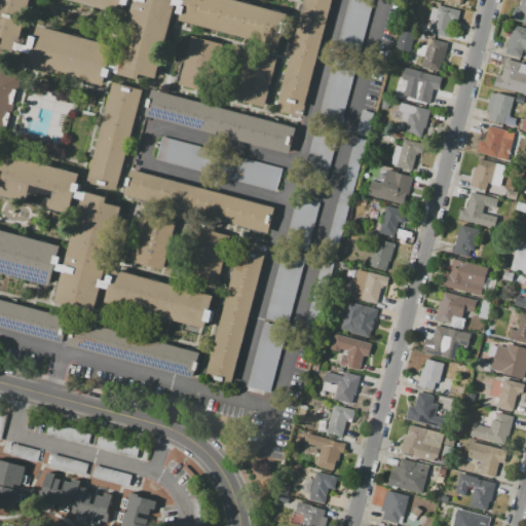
[(30,0),(16,51),(0,46),(0,0),(30,0)]
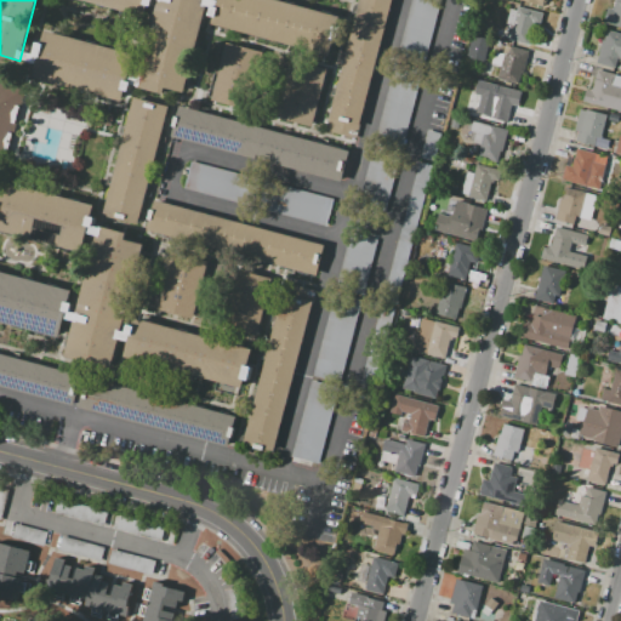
[(158,0),(208,0),(184,92),(166,89),(164,96),(131,87),(130,91),(125,90),(121,102),(32,78),(44,30),(143,56),(158,0)]
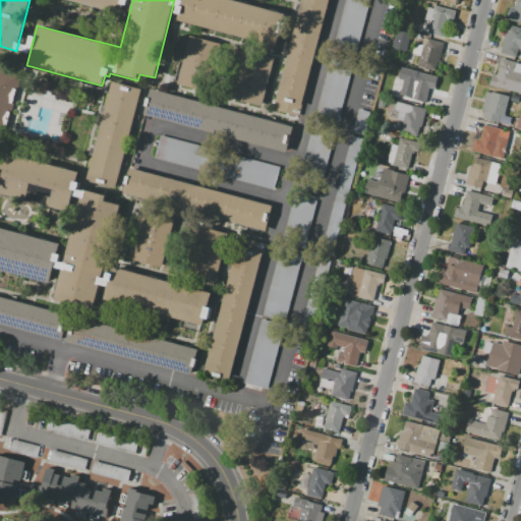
[(123,0),(120,14),(64,0),(123,0)]
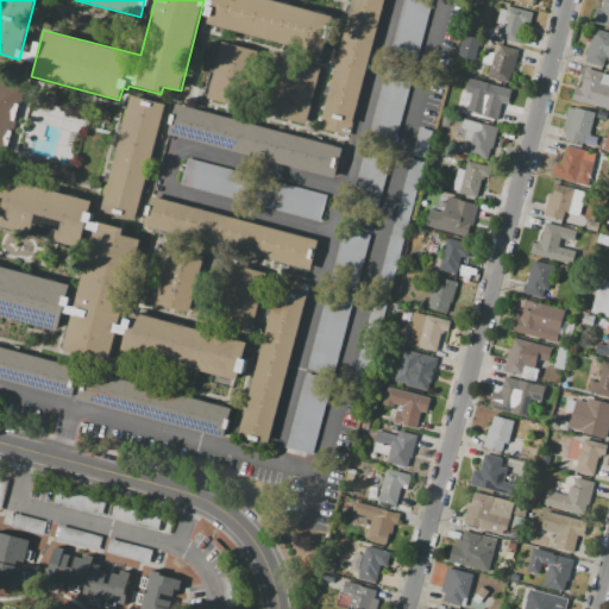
[(271,0),(334,17),(325,54),(208,23),(213,0),(271,0)]
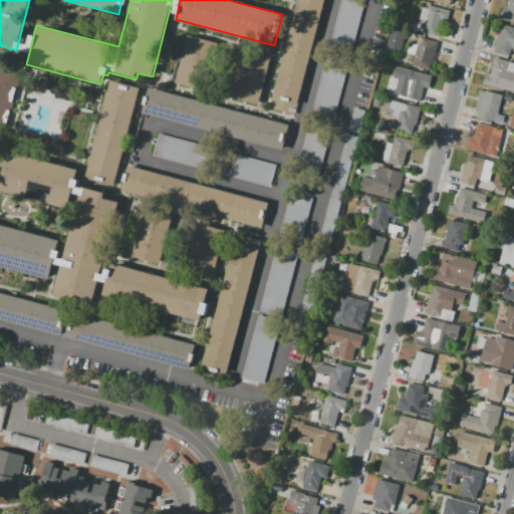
[(298,0),(324,0),(294,114),(270,107),(298,0)]
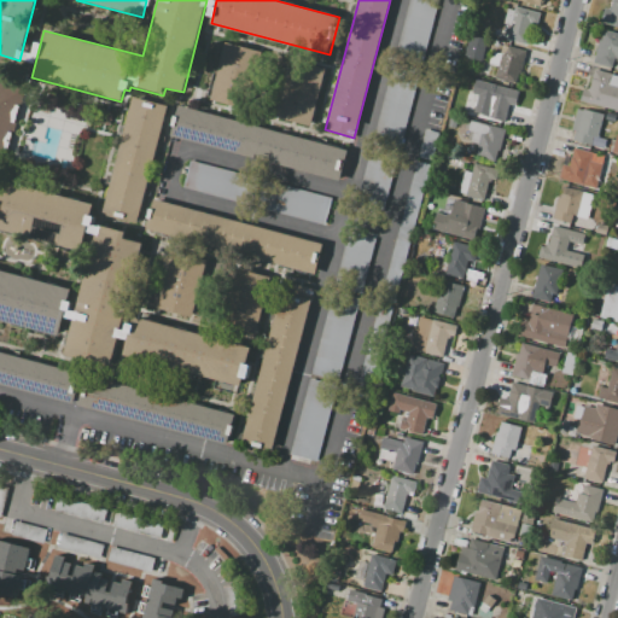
[(407,0),(439,0),(401,147),(372,139),(407,0)]
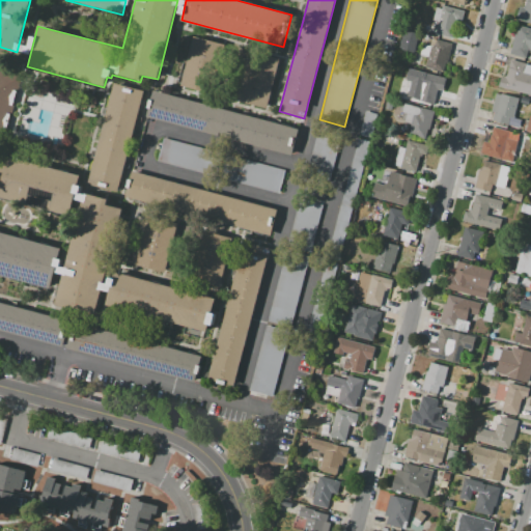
[(525,0),(530,0),(530,24),(515,20),(519,6),(524,7),(525,0)]
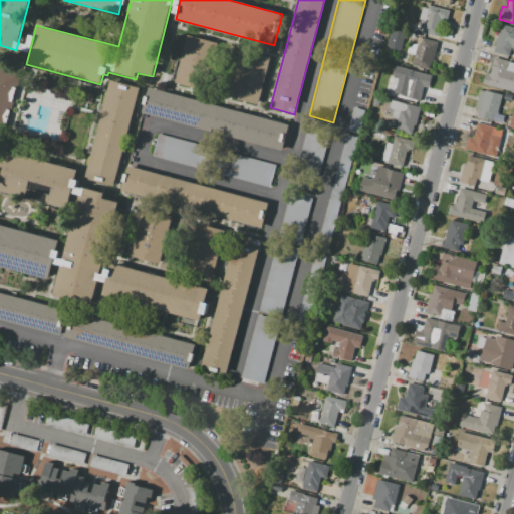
[(428,5),(449,11),(446,22),(441,21),(437,37),(421,32),(424,21),(419,20),(422,8),(427,9),(428,5)]
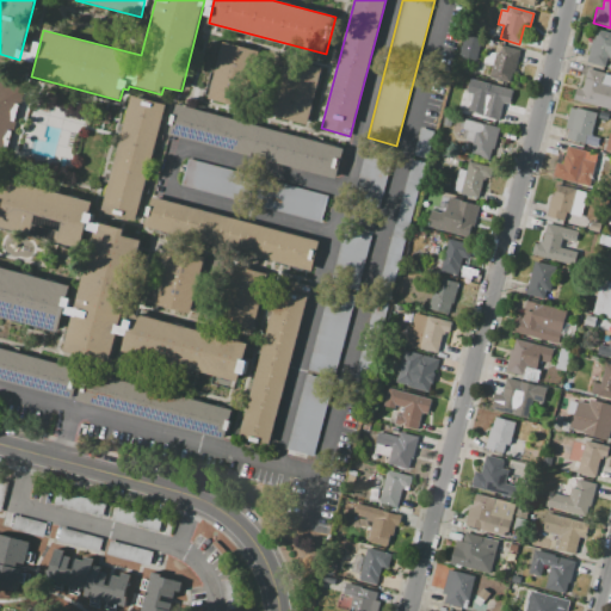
[(586,62),(592,39),(594,41),(597,29),(610,32),(610,59),(608,59),(605,67),(586,62)]
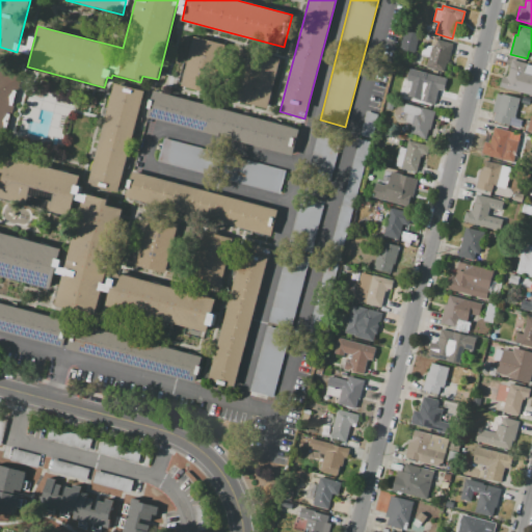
[(415,53),(399,49),(404,29),(420,33),(415,53)]
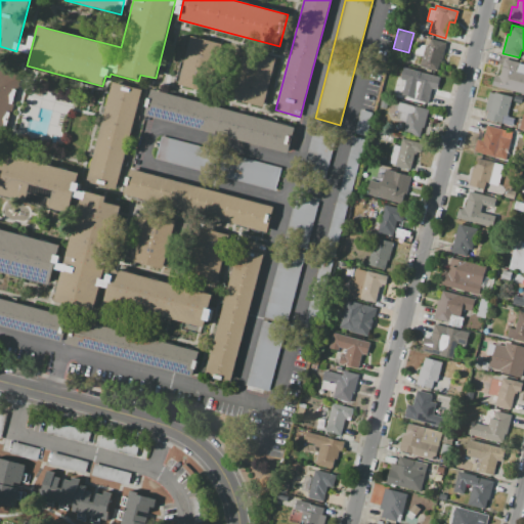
[(191,36),(222,44),(210,93),(178,85),(191,36)]
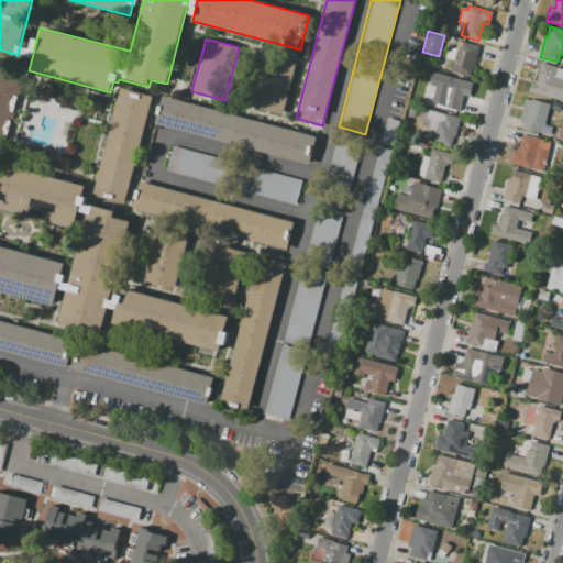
[(478,46),(471,76),(451,72),(453,62),(443,59),(446,46),(457,48),(459,41),(478,46)]
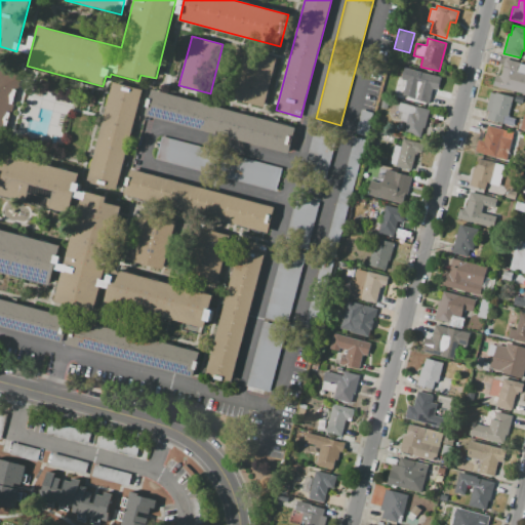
[(245,50),(277,58),(264,107),(232,98),(245,50)]
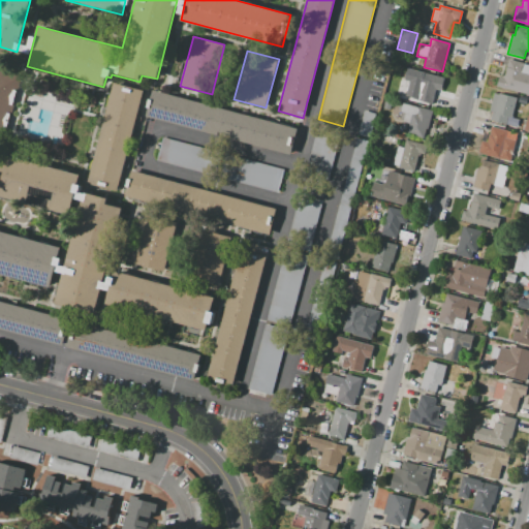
[(508,59),(528,64),(528,94),(496,86),(499,76),(501,78),(502,75),(504,75),(508,59)]
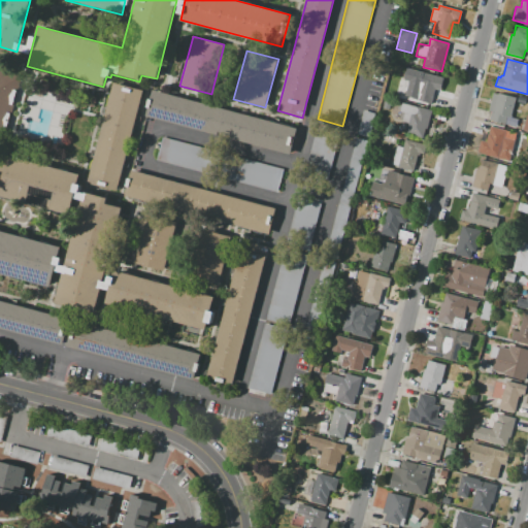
[(0,70),(21,76),(4,139),(0,137),(0,70)]
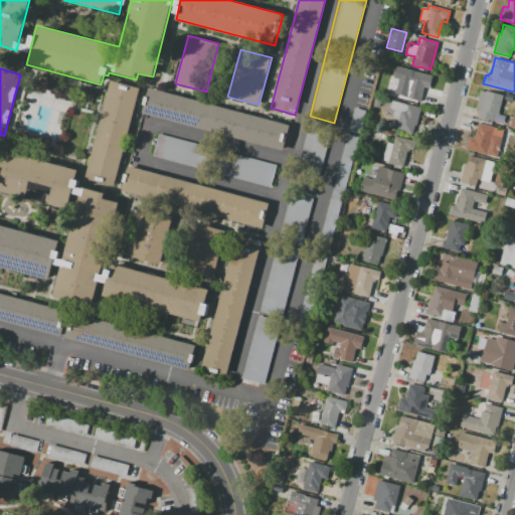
[(412,70),(433,75),(428,89),(423,88),(420,102),(387,93),(389,82),(402,86),(402,88),(407,89),(412,70)]
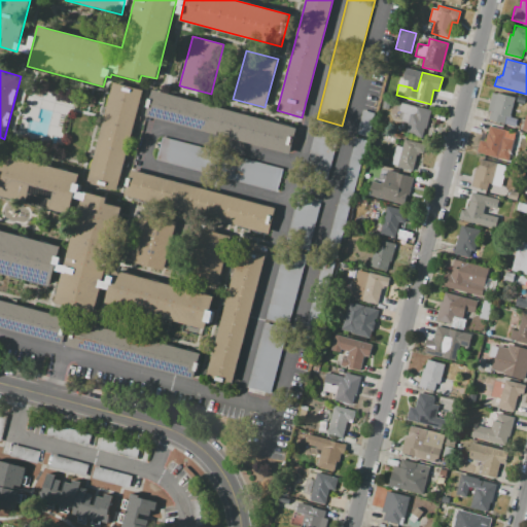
[(387,85),(388,78),(395,80),(393,86),(387,85)]
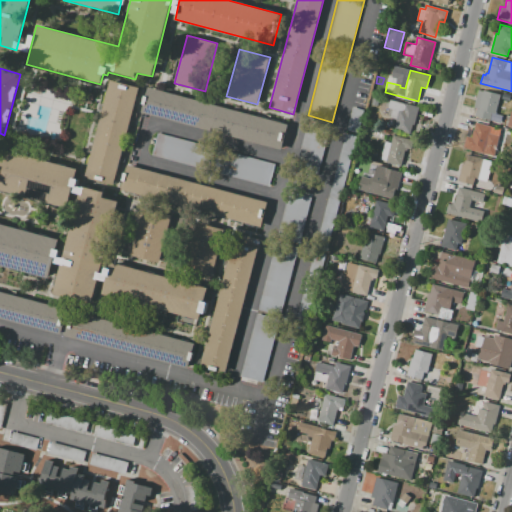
[(137,88),(112,184),(84,177),(109,81),(137,88)]
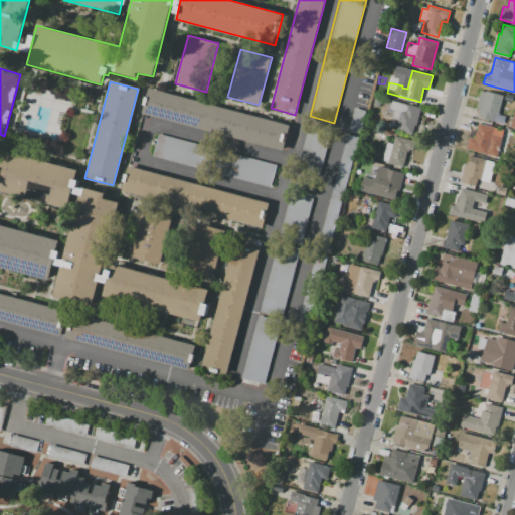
[(149,89),(285,124),(278,150),(142,115),(149,89)]
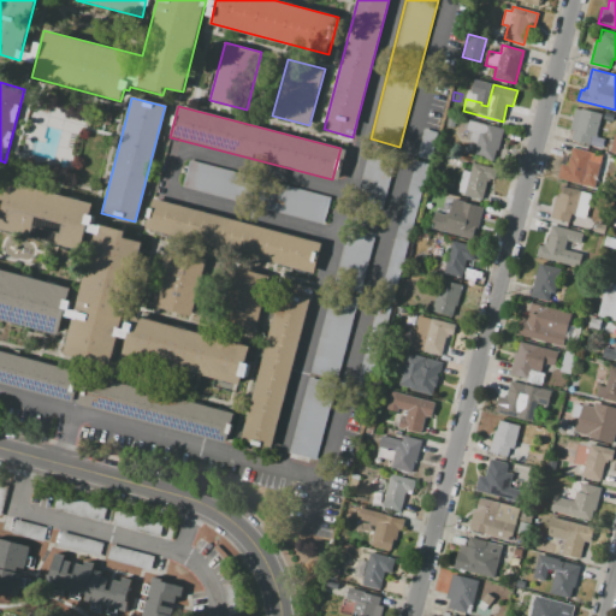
[(574,107),(602,114),(596,137),(604,140),(602,148),(570,140),(573,131),(568,130),(574,107)]
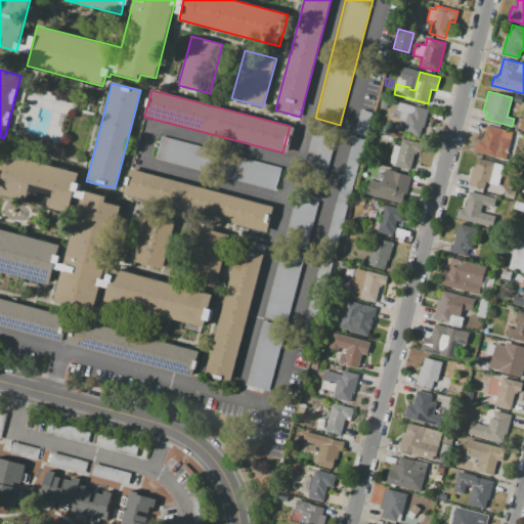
[(420,137),(402,132),(405,122),(398,121),(400,112),(396,111),(399,102),(427,110),(420,137)]
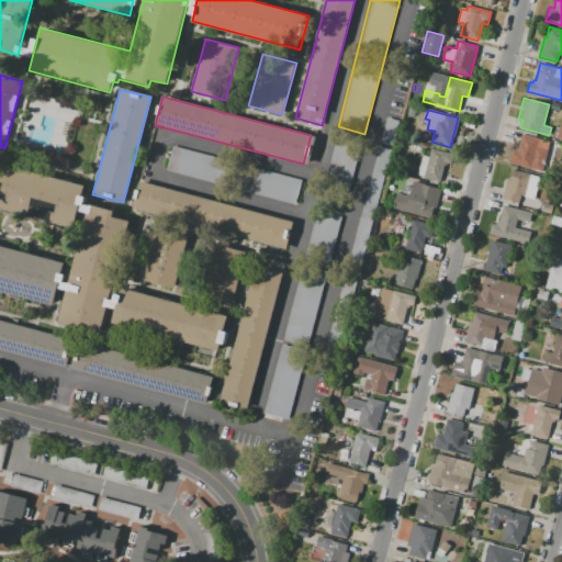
[(380,143),(386,119),(400,122),(393,146),(380,143)]
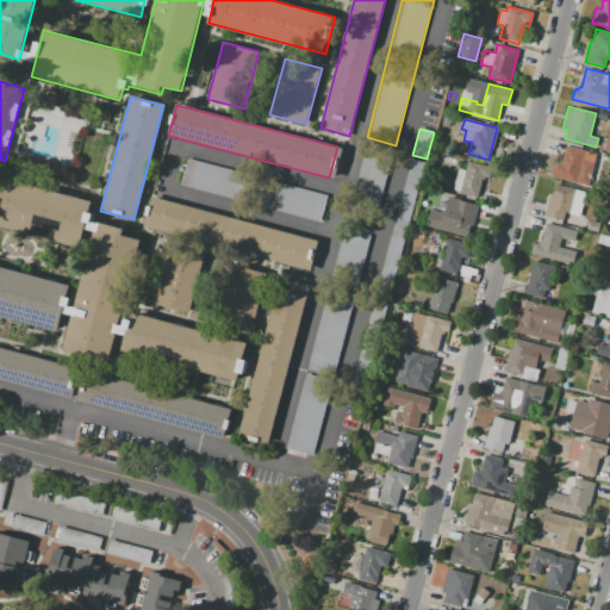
[(353,193),(365,147),(393,154),(380,201),(353,193)]
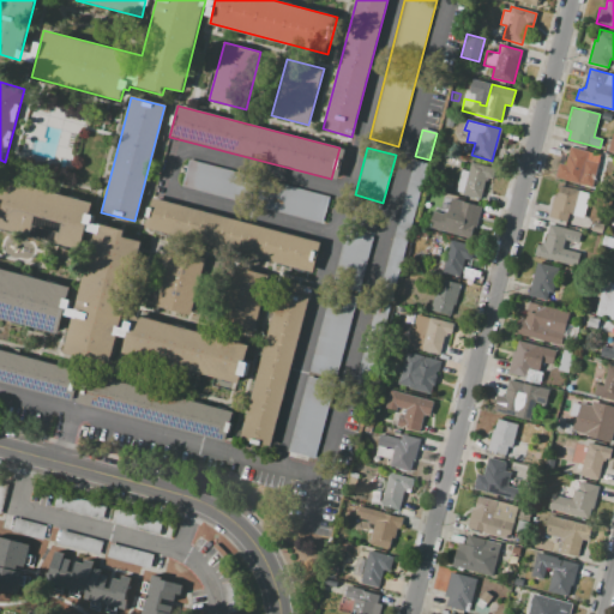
[(570,148),(595,154),(587,186),(555,178),(561,155),(567,156),(570,148)]
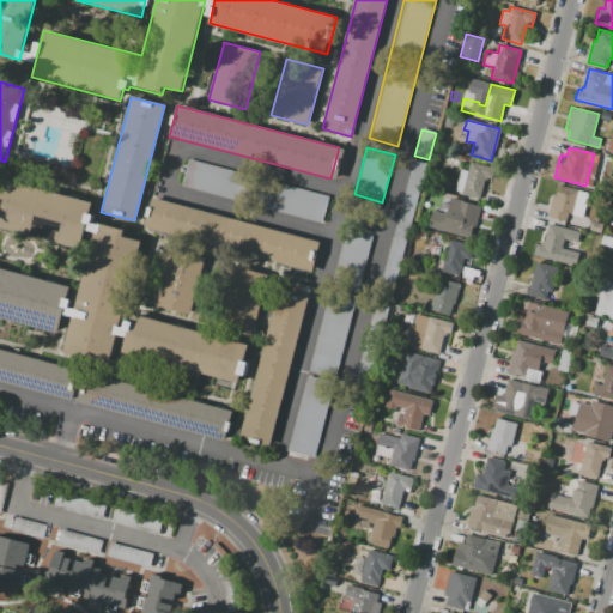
[(188,159),(248,175),(241,202),(181,187),(188,159)]
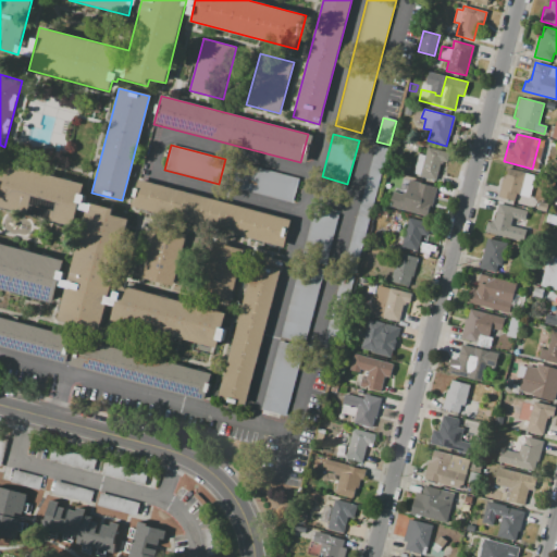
[(388,148),(356,272),(343,269),(375,145),(388,148)]
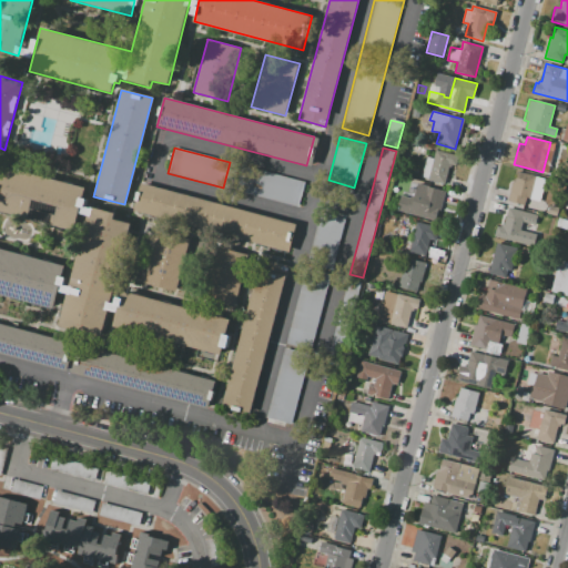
[(436,150),(458,155),(455,165),(449,164),(445,184),(422,179),(427,158),(433,159),(436,150)]
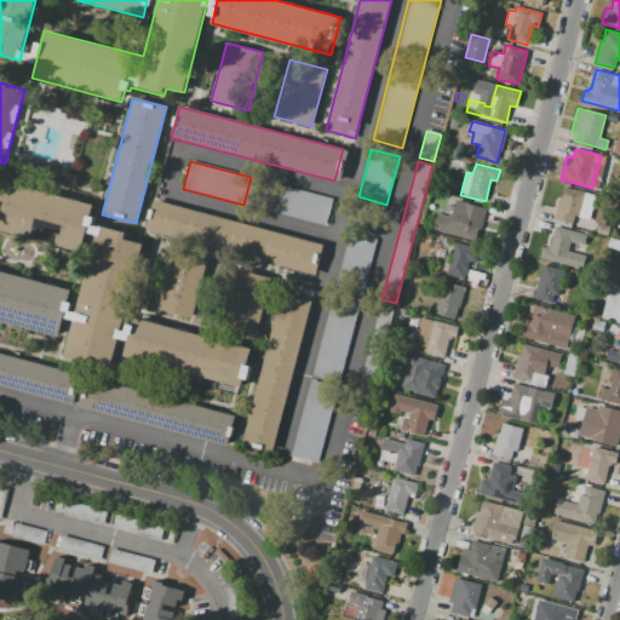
[(93,206),(81,250),(0,228),(0,196),(4,182),(93,206)]
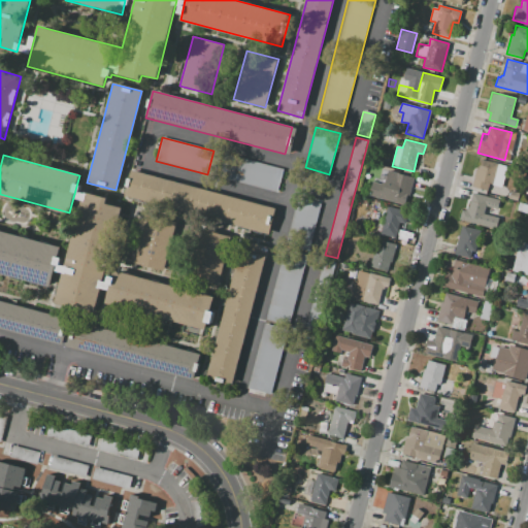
[(220,178),(226,155),(283,170),(276,194),(220,178)]
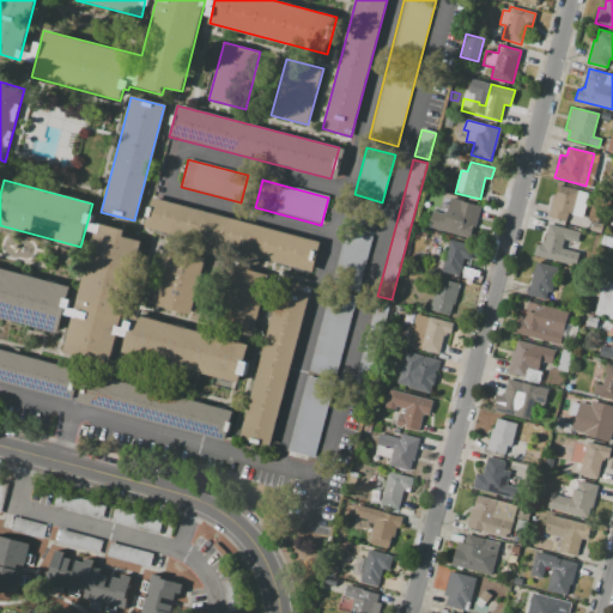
[(548,217),(553,196),(554,196),(558,186),(588,194),(581,218),(569,216),(568,222),(548,217)]
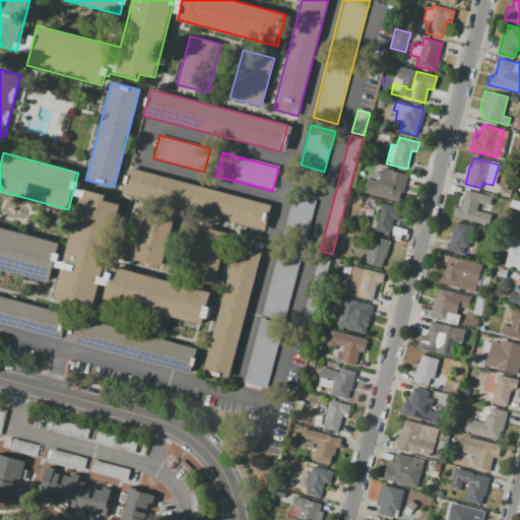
[(128,169),(272,206),(265,231),(122,192),(128,169)]
